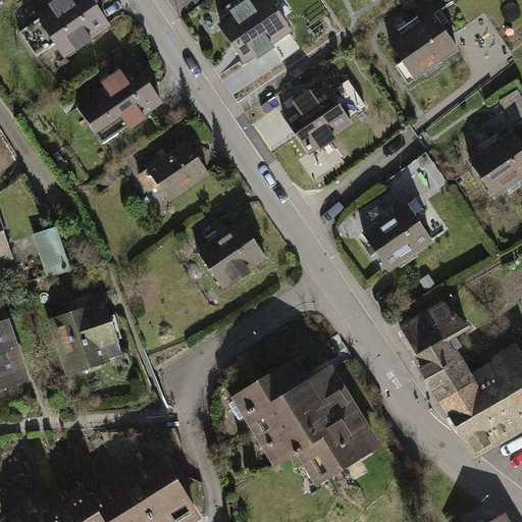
[(100,0),(75,0),(46,19),(70,56),(117,25),(100,0)]
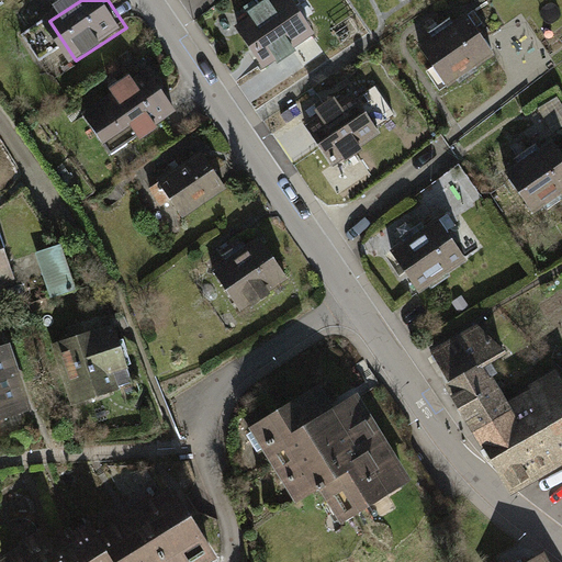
[(249,17),(236,24),(262,66),(310,36),(285,0),(273,0),(270,2),(269,0),(262,0),(246,11),(249,17)]
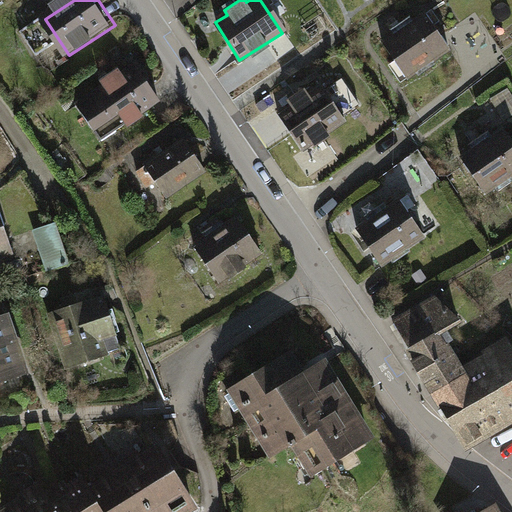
[(391,35),(378,44),(404,81),(448,51),(423,14),(411,22),(408,17),(387,31),(391,35)]
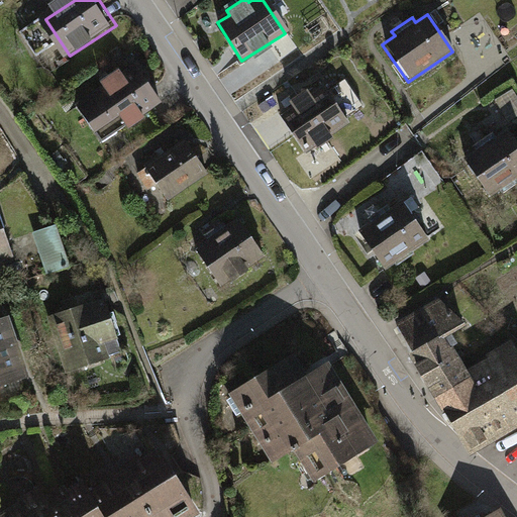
[(135,65),(89,95),(113,131),(160,101),(135,65)]
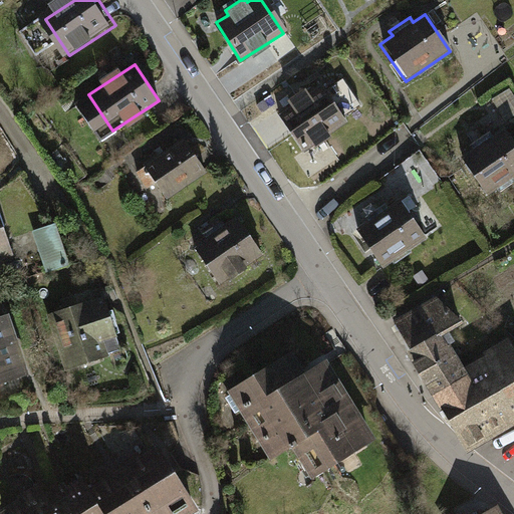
[(290,110),(280,117),(303,151),(345,122),(323,88),(311,96),(307,90),(286,103),(290,110)]
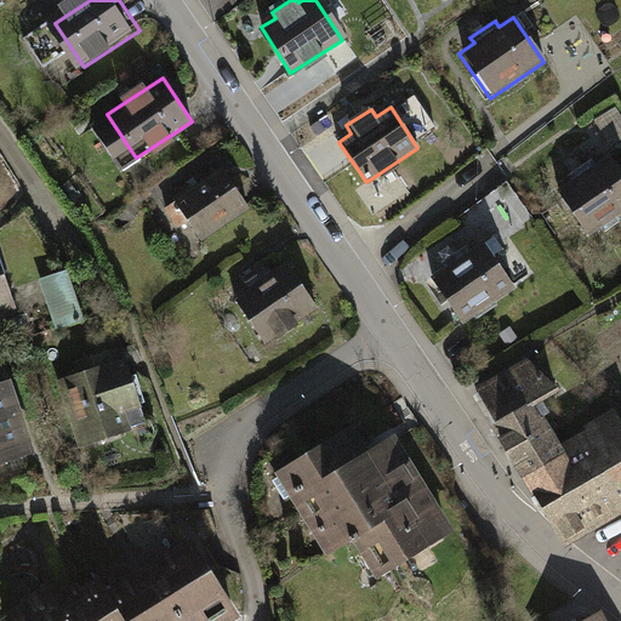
[(620,107),(605,113),(615,138),(620,136),(620,107)]
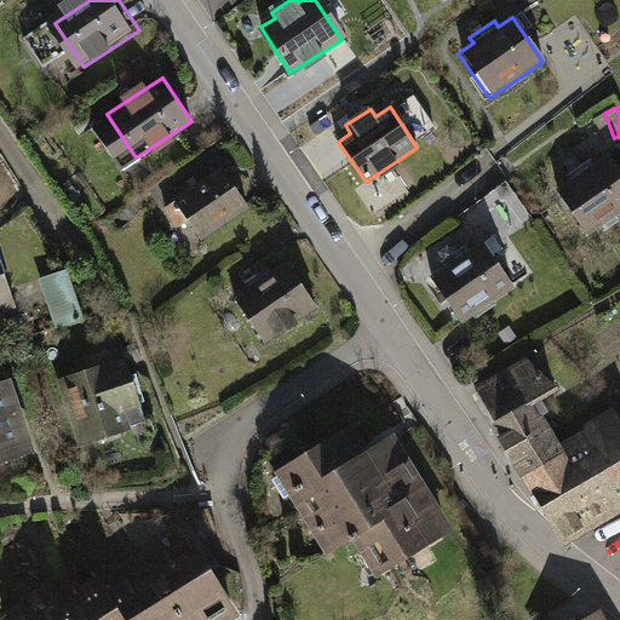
[(619,168),(610,154),(556,190),(586,235),(619,212),(619,168)]
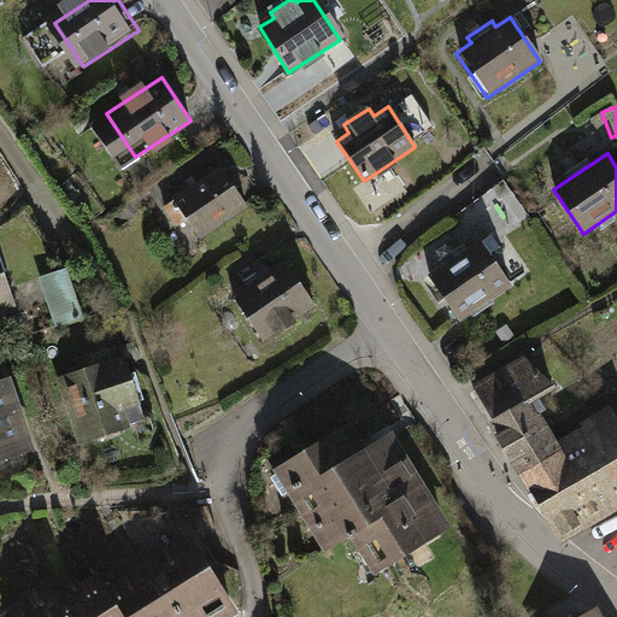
[(222,165),(160,206),(174,227),(184,219),(197,238),(248,205),(222,165)]
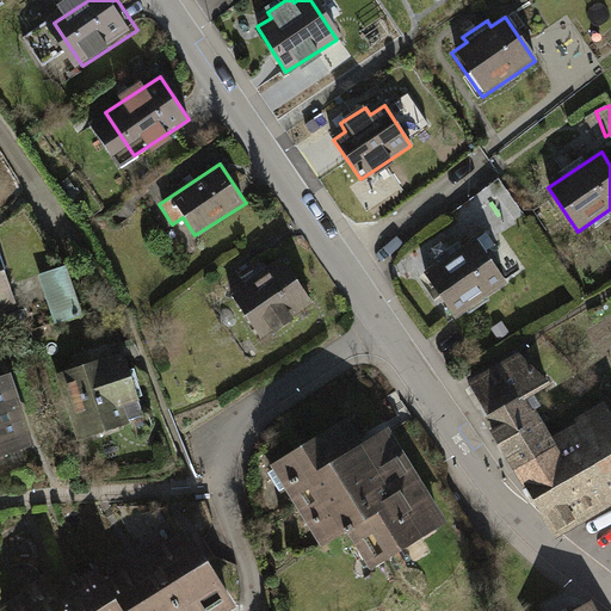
[(479,242),(424,278),(452,321),(506,284),(479,242)]
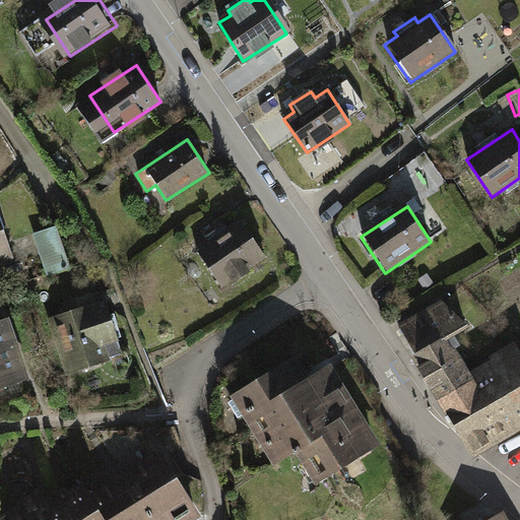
[(0,215),(0,261),(15,255),(0,215)]
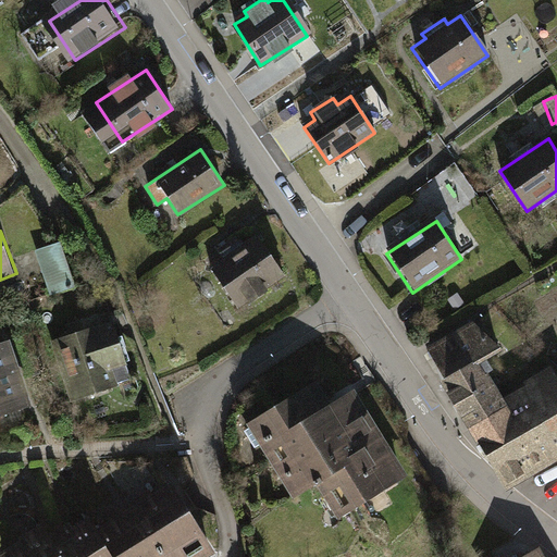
[(260,239),(212,270),(236,306),(283,275),(260,239)]
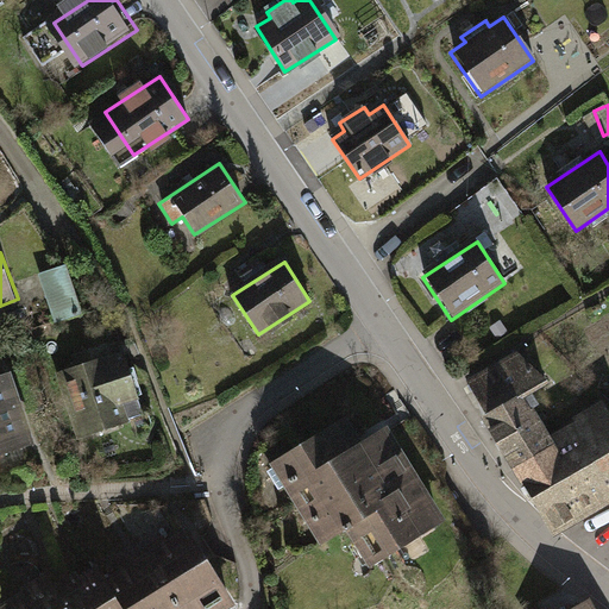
[(68,265),(39,274),(50,312),(79,303),(68,265)]
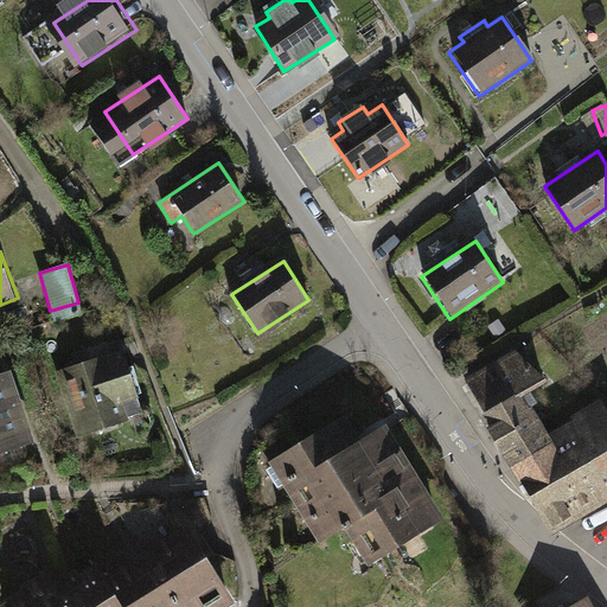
[(122,350),(56,371),(76,435),(142,414),(122,350)]
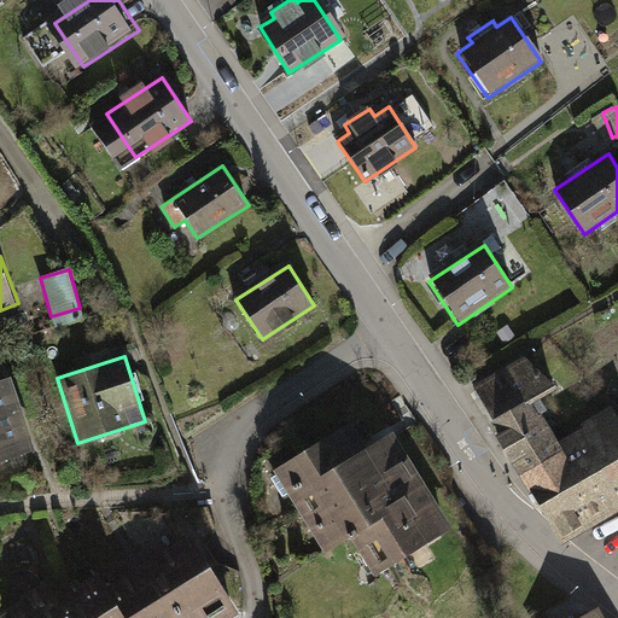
[(526,472),(560,453),(537,414),(544,410),(537,397),(551,389),(524,362),(479,389),(494,419),(491,423),(522,474),(526,472)]
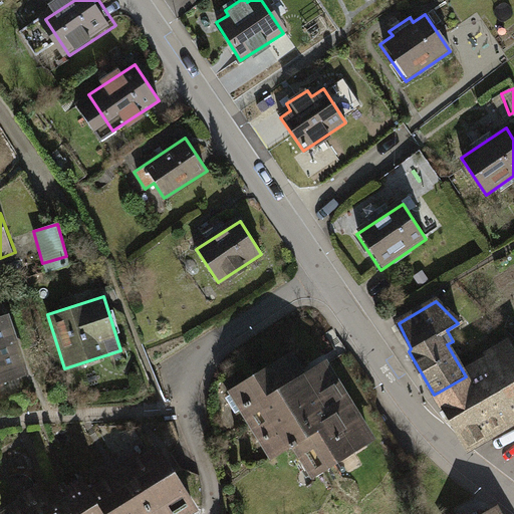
[(9,310),(0,312),(0,381),(30,372),(9,310)]
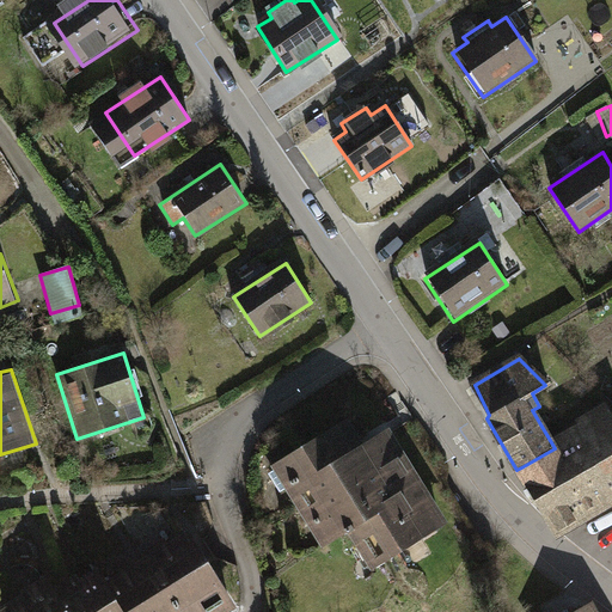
[(555,448),(521,467),(557,528),(611,496),(611,415),(607,408),(582,421),(583,430),(569,439),(555,448)]
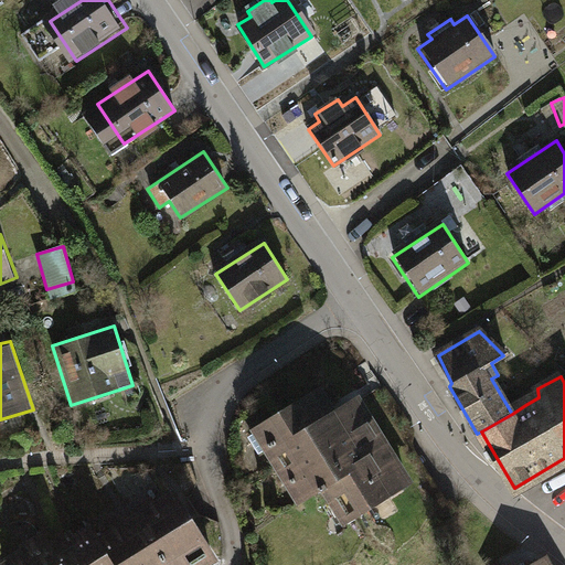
[(317,393),(263,425),(272,440),(265,444),(291,487),(297,483),(305,497),(318,488),(320,492),(327,489),(337,505),(341,503),(349,515),(405,482),(356,401),(331,416),(317,393)]
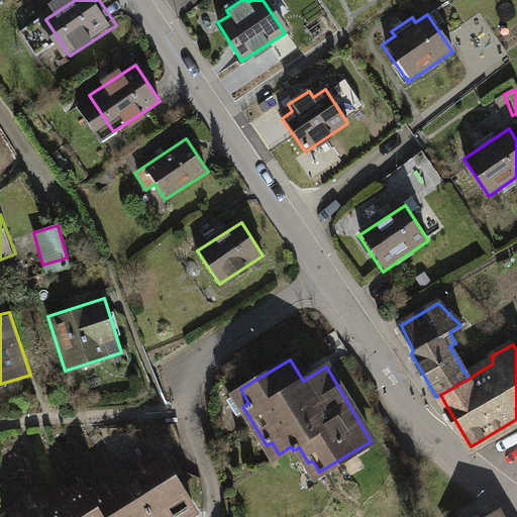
[(163,449),(90,492),(105,516),(198,516),(201,516),(163,449)]
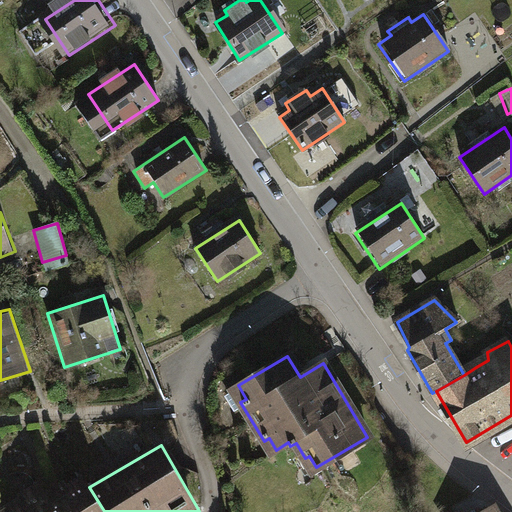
[(104,511),(89,487),(83,476),(53,493),(46,479),(1,505),(5,511),(104,511)]
